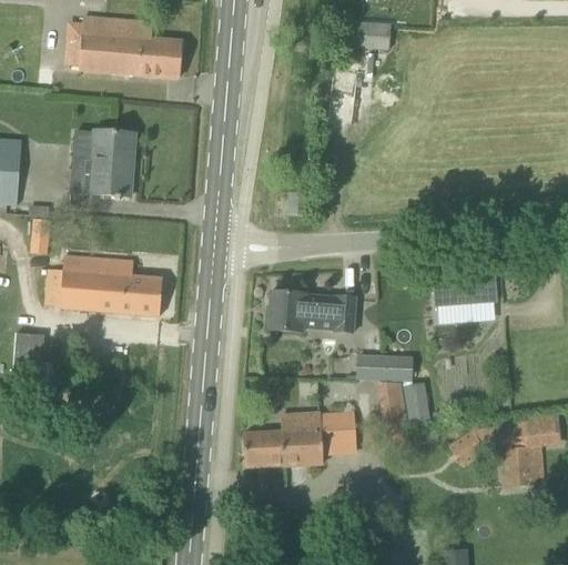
[(63,64),(79,66),(79,69),(178,78),(181,40),(150,38),(151,23),(83,17),(83,22),(67,21),(63,64)]
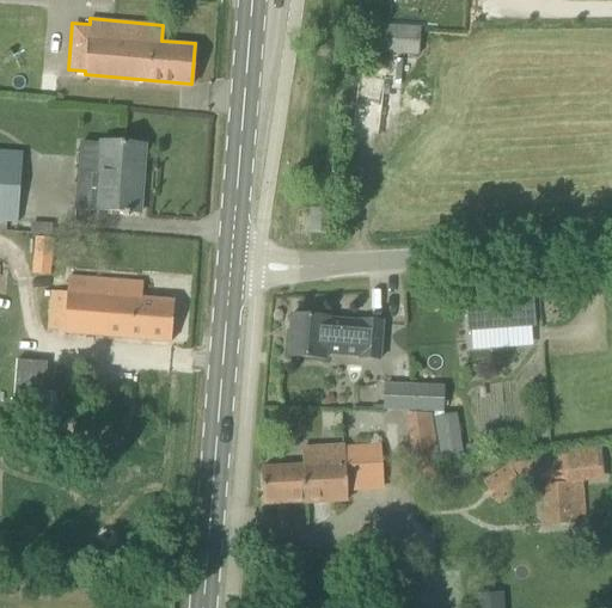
[(420,51),(421,26),(380,24),(379,50),(420,51)]
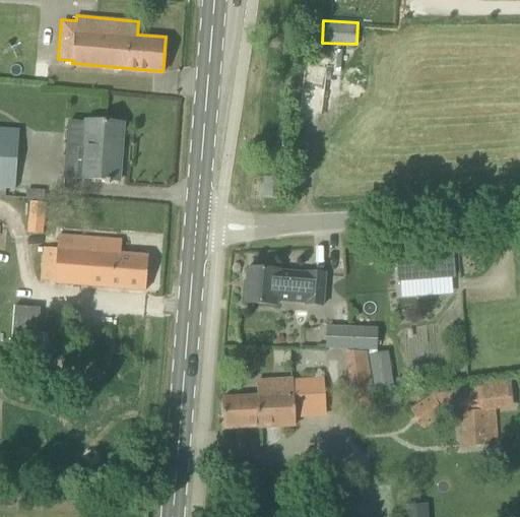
[(86,118),(86,121),(68,120),(66,143),(84,144),(81,177),(109,182),(110,179),(118,180),(123,122),(86,118)]
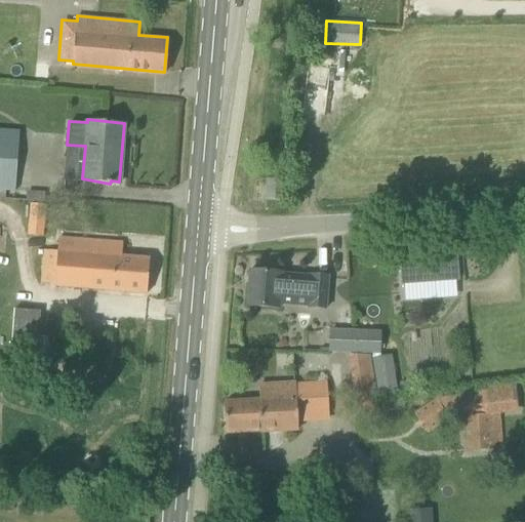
[(0,189),(15,191),(21,132),(0,130),(0,189)]
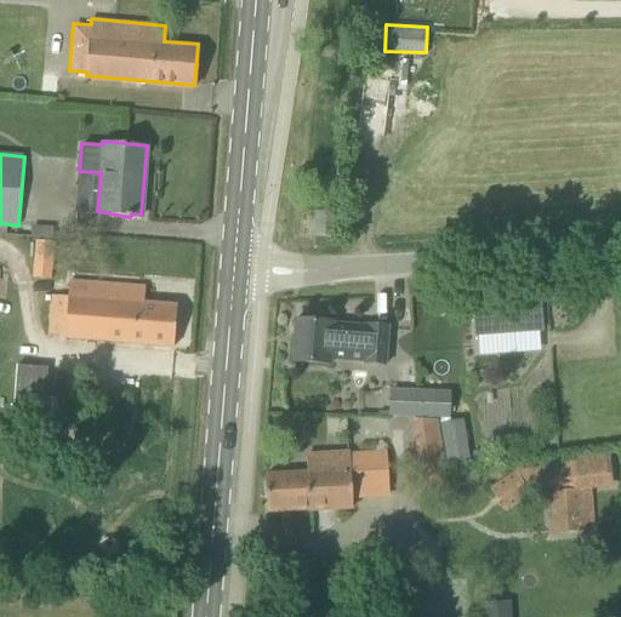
[(336,212),(317,210),(314,234),(335,235),(336,212)]
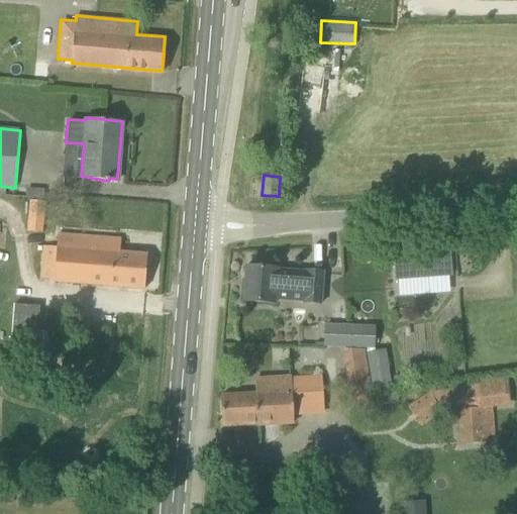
[(60,234),(59,245),(42,244),(39,279),(144,288),(147,253),(119,250),(121,237),(60,234)]
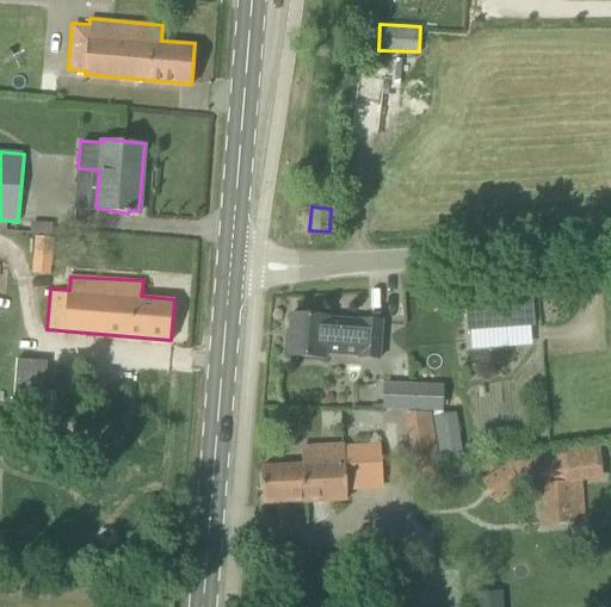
[(464,295),(466,327),(470,327),(506,326),(535,324),(534,291),(464,295)]
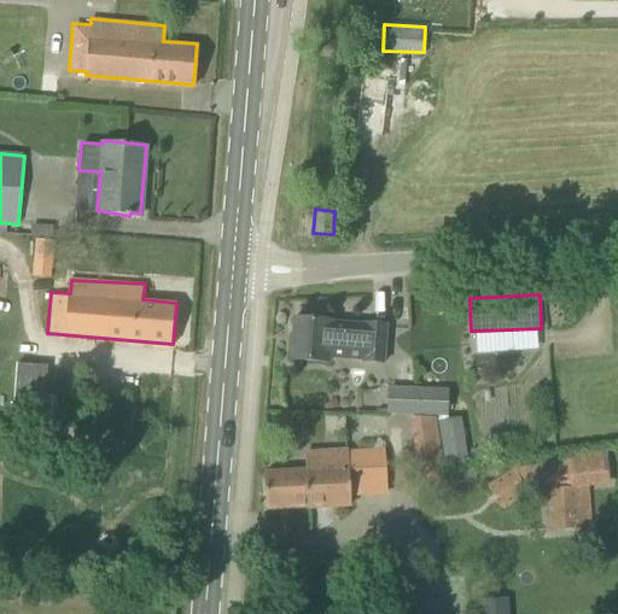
[(330,361),(331,356),(384,361),(386,325),(293,316),(291,357),(330,361)]
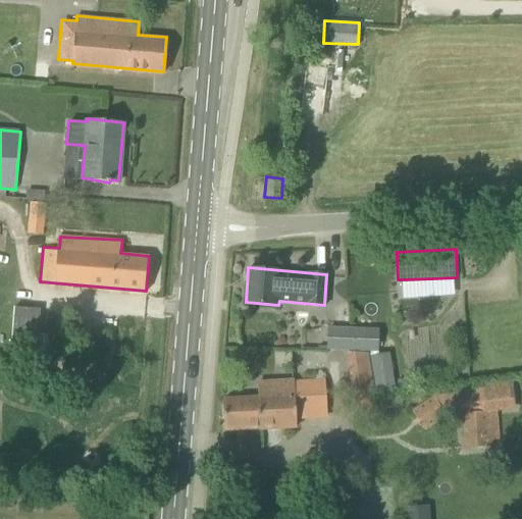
[(327,325),(327,349),(378,350),(378,326),(327,325)]
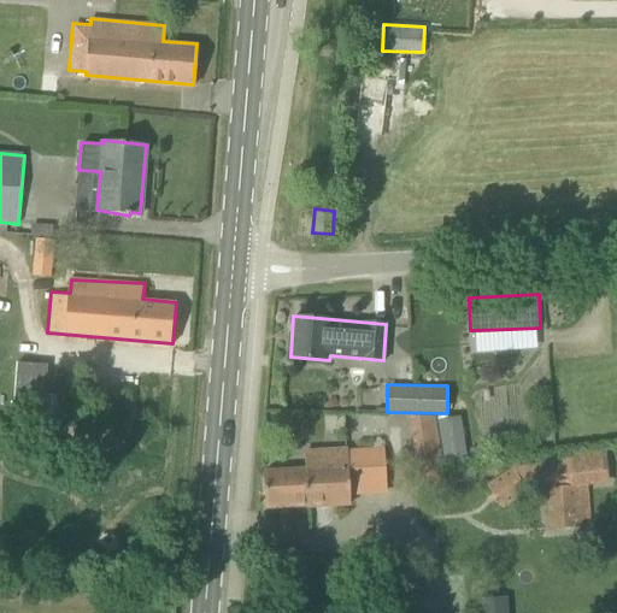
[(92,405),(90,426),(119,428),(121,407),(92,405)]
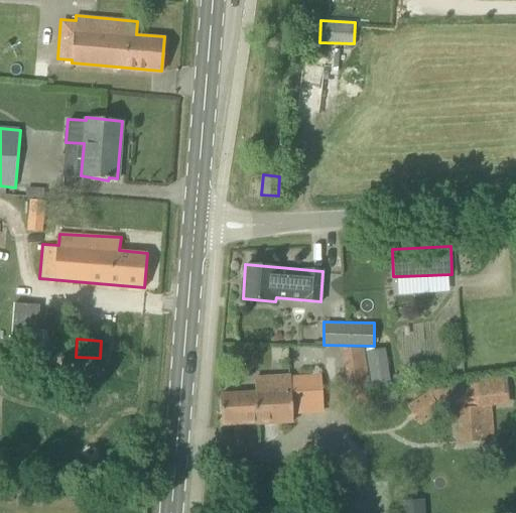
[(386,346),(367,348),(372,385),(391,382),(386,346)]
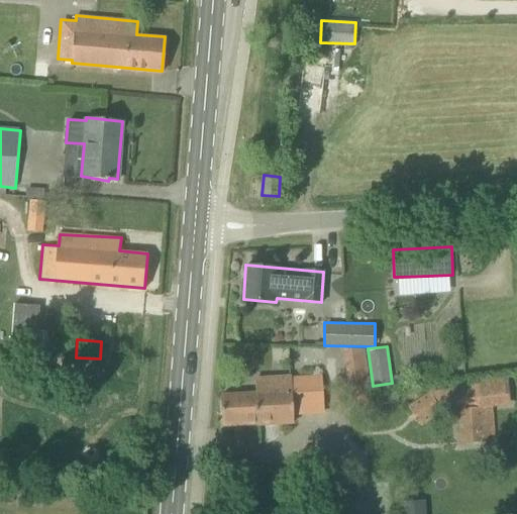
[(374,404),(365,348),(321,347),(325,374),(346,371),(350,401),(365,400),(366,405),(374,404)]
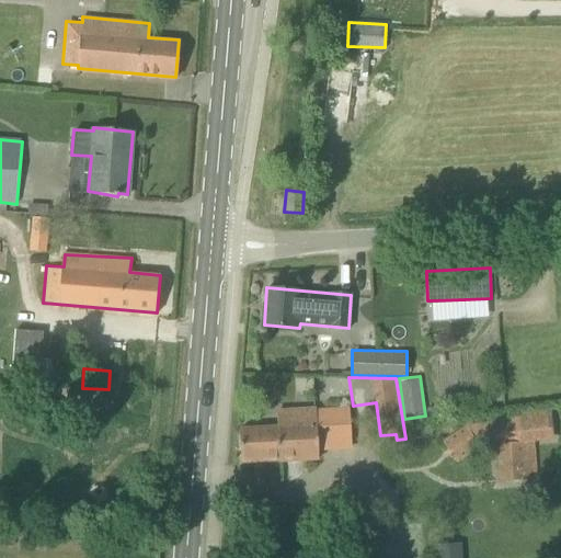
[(519,413),(465,419),(466,424),(442,439),(454,459),(478,446),(495,445),(497,480),(536,478),(533,442),(553,441),(550,402),(518,406),(519,413)]
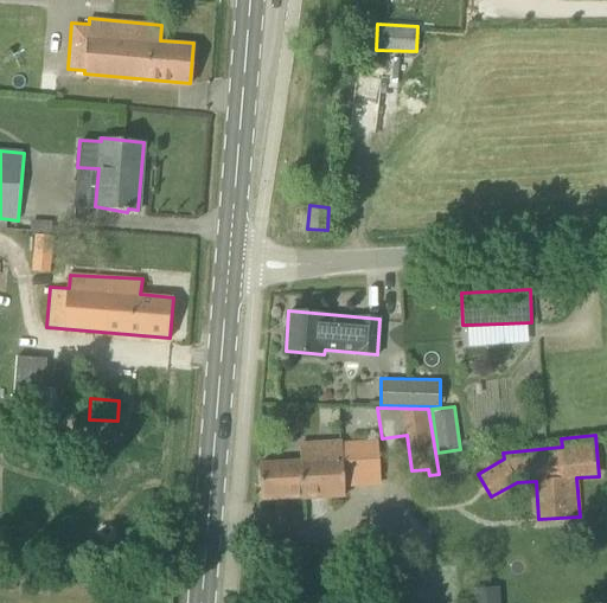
[(382,483),(377,441),(300,444),(300,460),(260,462),(261,499),(344,495),(344,485),(382,483)]
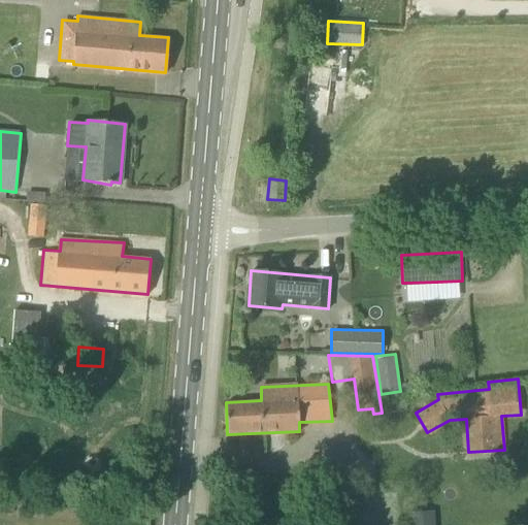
[(408,524),(435,524),(434,510),(407,513),(408,524)]
